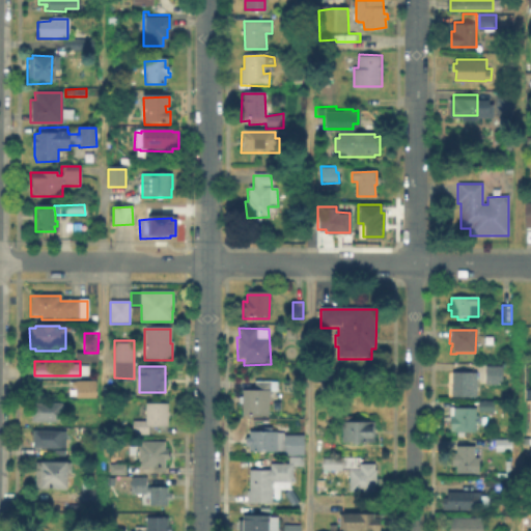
[(502,367),(502,386),(484,386),(484,367),(502,367)]
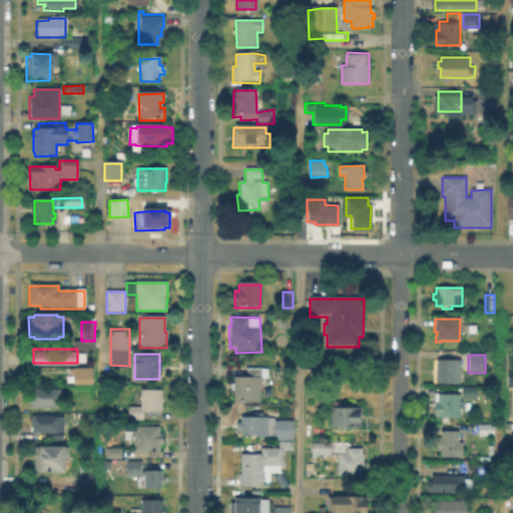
[(456,370),(456,386),(435,386),(435,362),(459,362),(459,370),(456,370)]
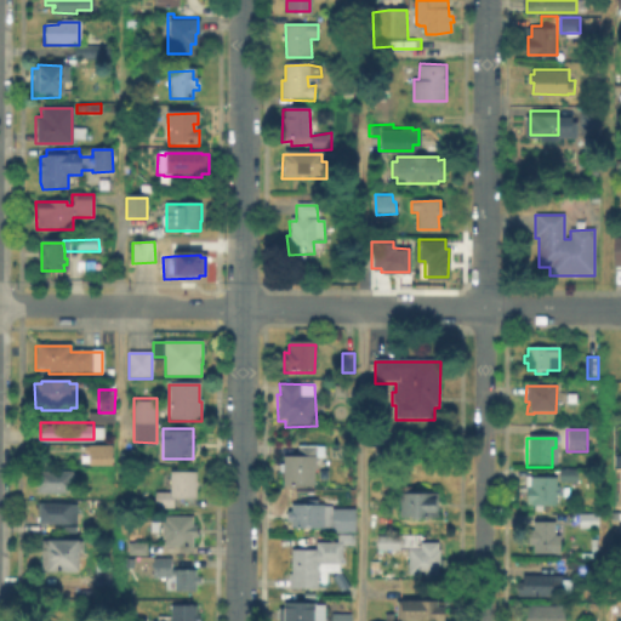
[(112,446),(112,468),(87,468),(87,446),(112,446)]
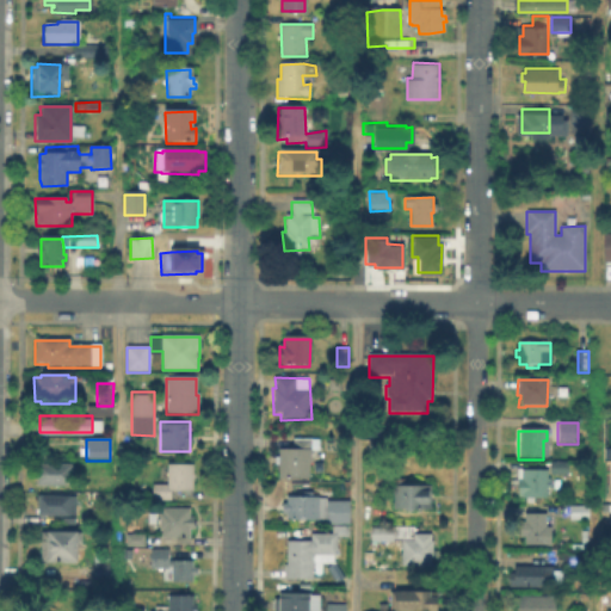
[(313,440),(312,464),(309,464),(309,479),(278,477),(279,449),(294,450),(294,439),(313,440)]
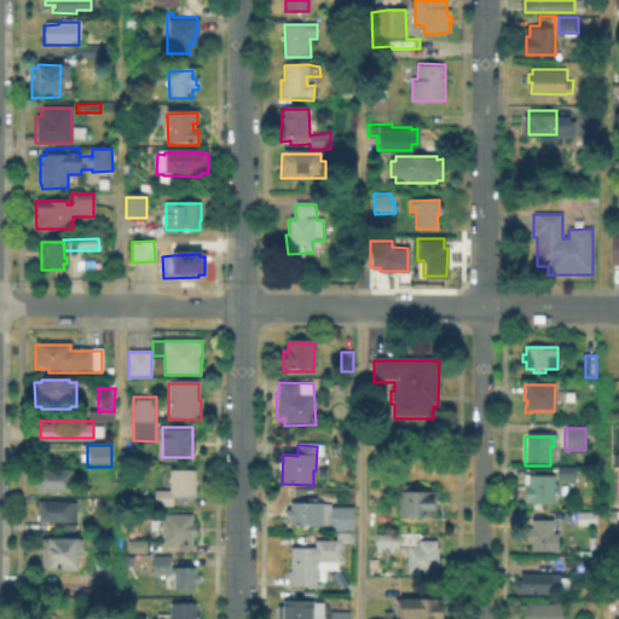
[(196,469),(197,496),(174,497),(174,505),(156,507),(156,490),(171,490),(171,469),(196,469)]
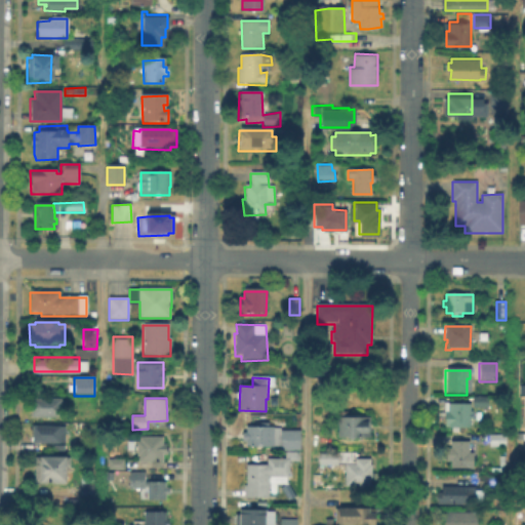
[(65,403),(65,413),(62,413),(62,419),(33,419),(33,401),(63,401),(63,402),(65,403)]
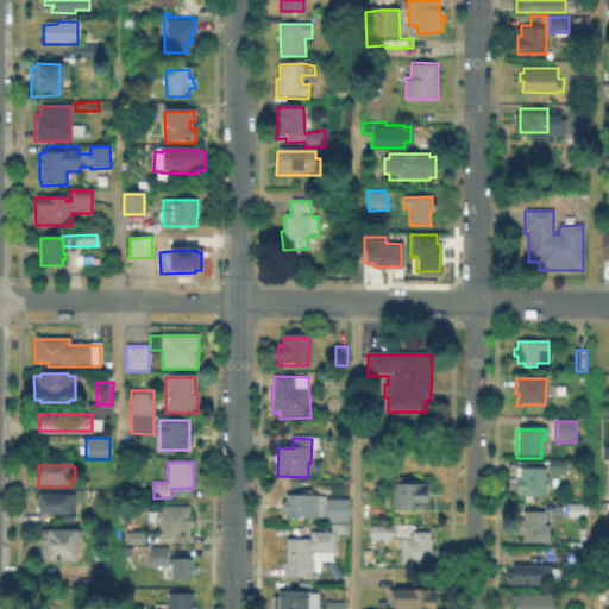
[(545,471),(545,498),(520,498),(520,497),(516,497),(516,470),(545,471)]
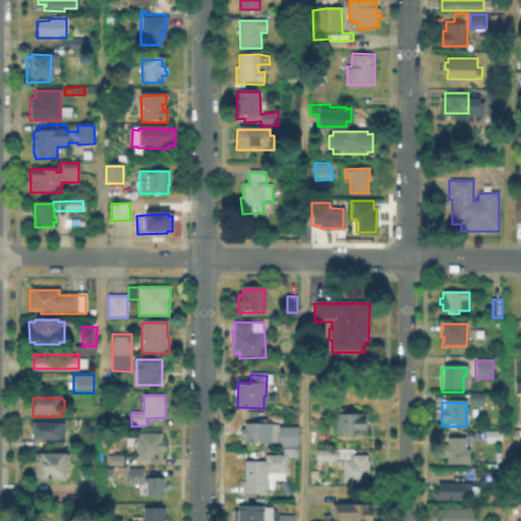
[(333,430),(333,411),(367,412),(367,430),(333,430)]
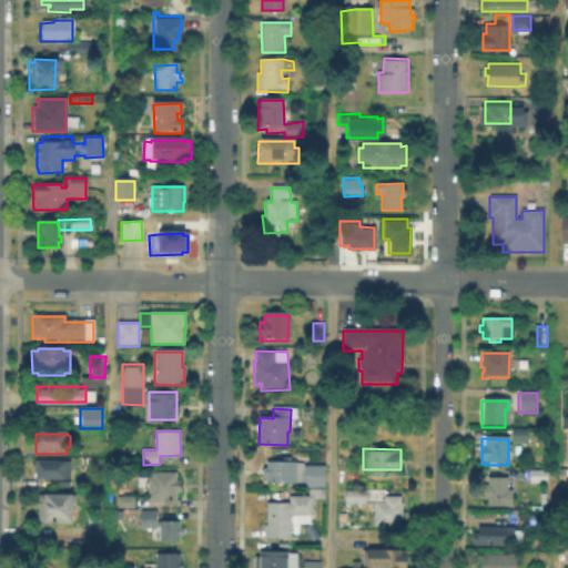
[(288,455),(288,459),(295,459),(295,460),(302,460),(302,480),(295,480),(295,482),(264,482),(264,475),(261,475),(261,465),(264,465),(264,459),(280,459),(280,455),(288,455)]
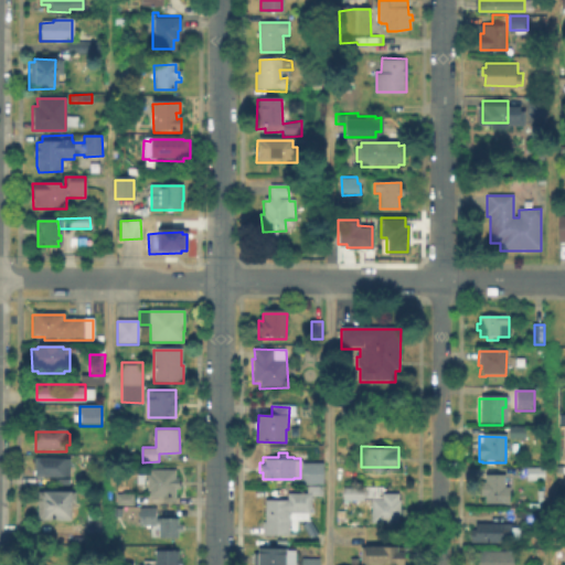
[(68,460),(67,479),(34,479),(34,460),(68,460)]
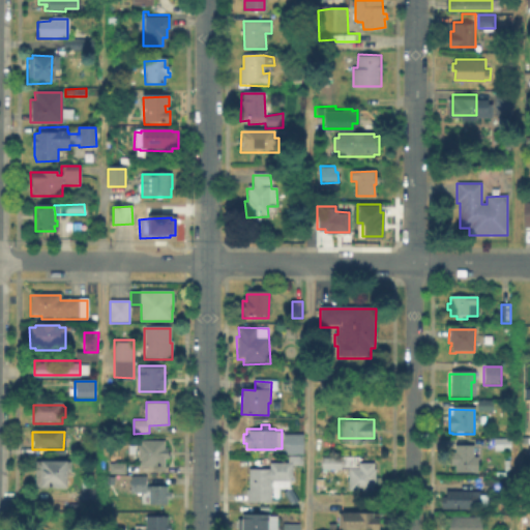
[(302,432),(302,452),(283,452),(283,432),(302,432)]
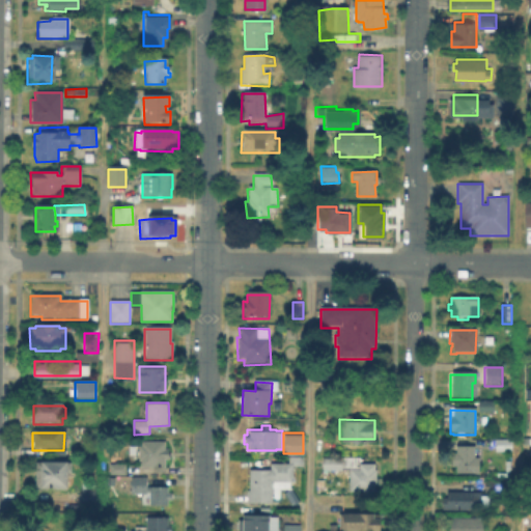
[(165,442),(165,450),(168,450),(168,459),(165,459),(165,467),(140,468),(140,462),(138,462),(138,447),(142,447),(142,442),(165,442)]
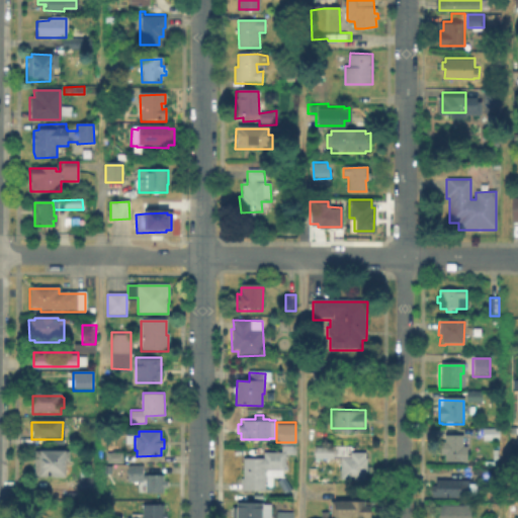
[(500,431),(500,443),(483,443),(483,431),(500,431)]
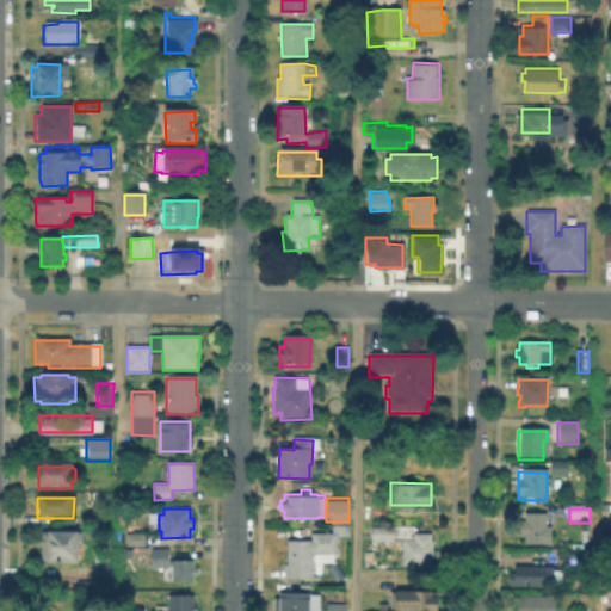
[(547,516),(547,529),(551,529),(551,548),(525,548),(525,538),(520,539),(520,524),(525,524),(525,516),(547,516)]
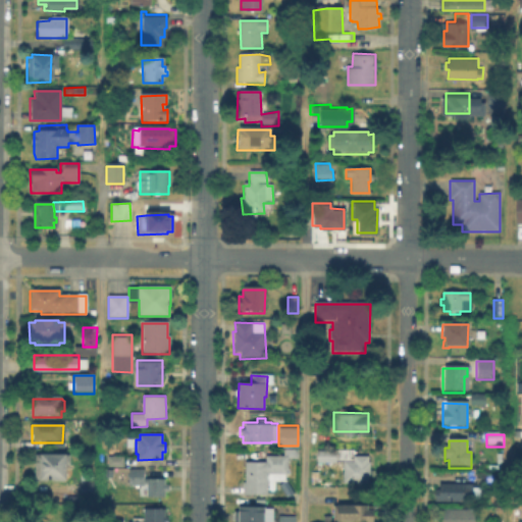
[(286,456),(286,472),(266,472),(265,492),(243,492),(244,460),(263,460),(263,454),(281,454),(281,447),(297,447),(297,457),(286,456)]
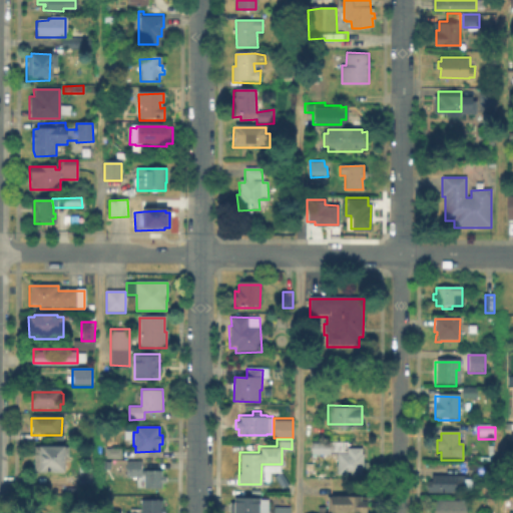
[(338,471),(339,451),(348,451),(348,446),(363,446),(362,472),(338,471)]
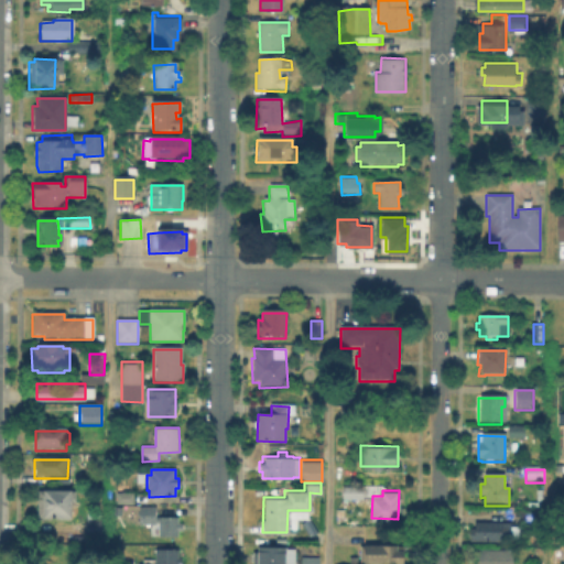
[(71,507),(71,522),(69,522),(69,523),(58,524),(58,522),(38,523),(36,496),(75,495),(75,507),(71,507)]
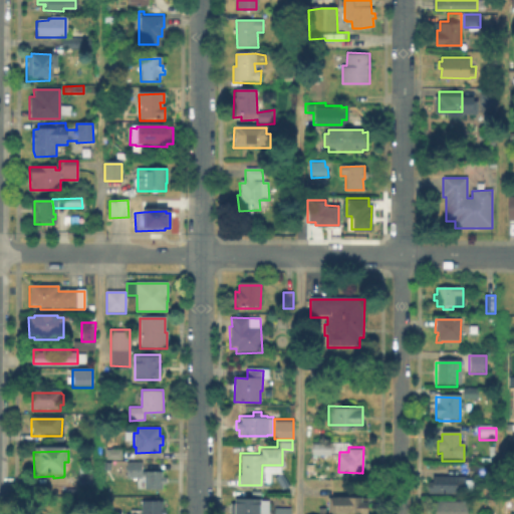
[(122,451),(122,461),(106,460),(106,451),(122,451)]
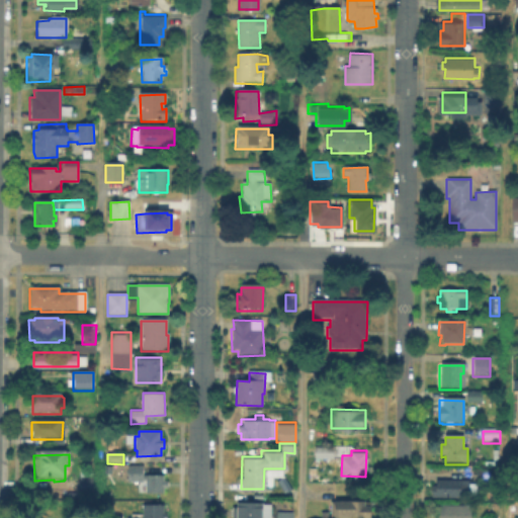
[(164,476),(164,494),(146,494),(145,481),(143,481),(143,484),(113,483),(113,466),(144,466),(144,476),(164,476)]
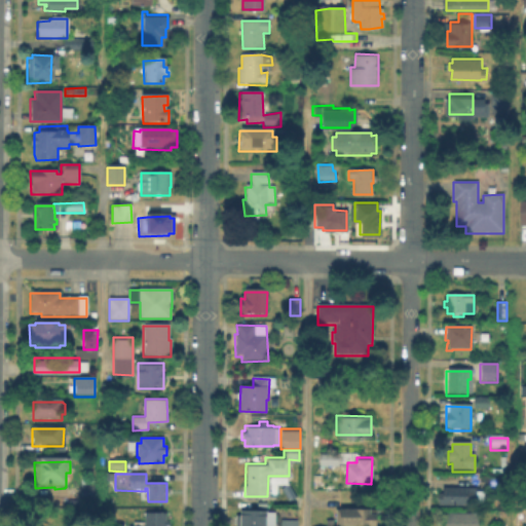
[(497,477),(497,488),(480,488),(480,476),(497,477)]
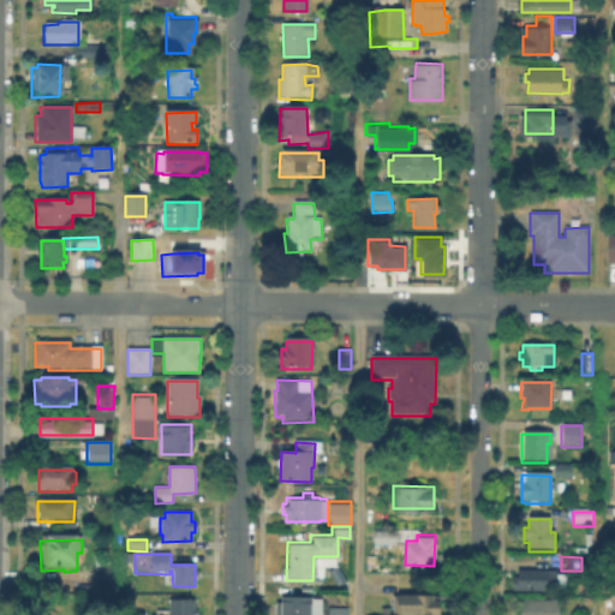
[(111,566),(111,586),(94,586),(94,566),(111,566)]
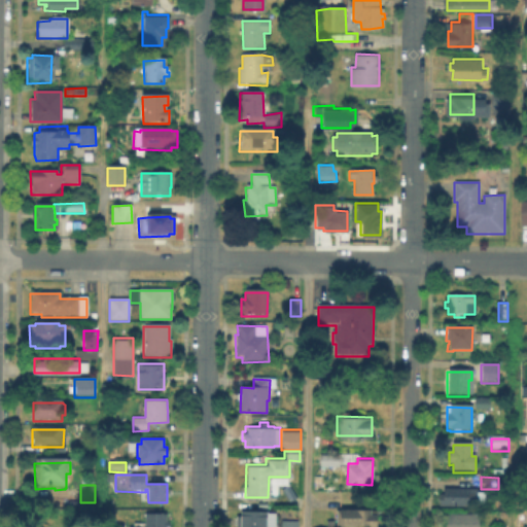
[(468,505),(468,506),(440,506),(440,494),(445,494),(445,489),(478,489),(478,505),(468,505)]
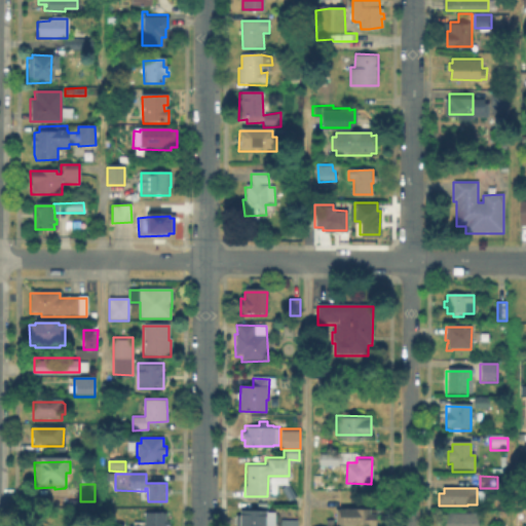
[(376,512),(374,525),(336,525),(336,510),(369,508),(368,512),(376,512)]
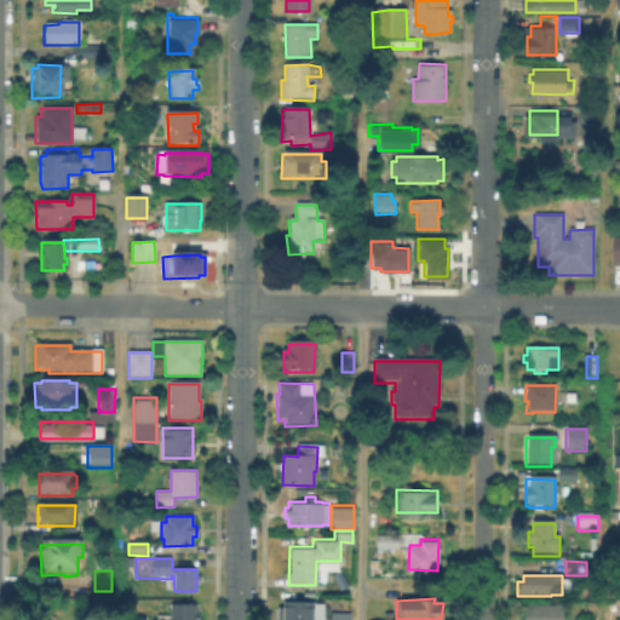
[(199,615),(199,619),(156,619),(156,616),(170,616),(170,619),(171,604),(196,604),(196,614),(199,615)]
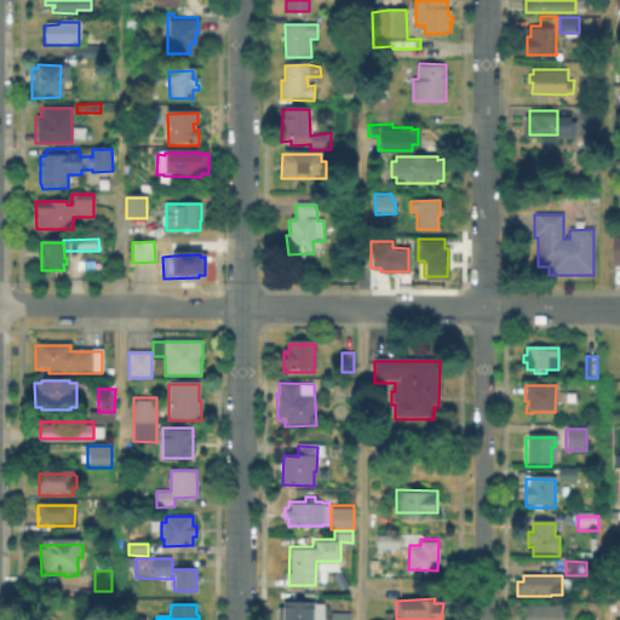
[(277,619),(277,609),(282,609),(283,604),(314,604),(314,619),(277,619)]
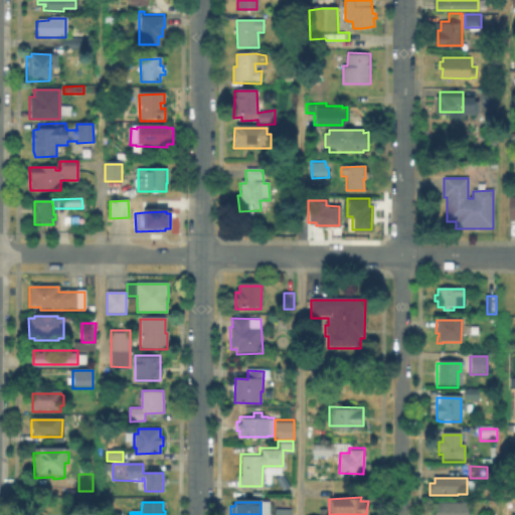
[(469,503),(469,514),(435,514),(435,503),(469,503)]
